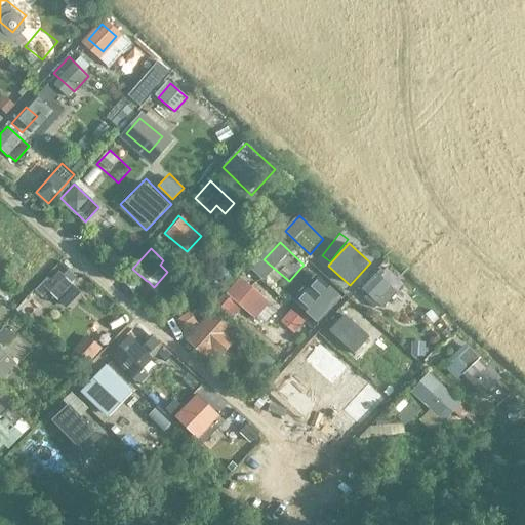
[(80,291),(59,271),(50,280),(47,277),(35,290),(42,297),(48,291),(65,307),(80,291)]
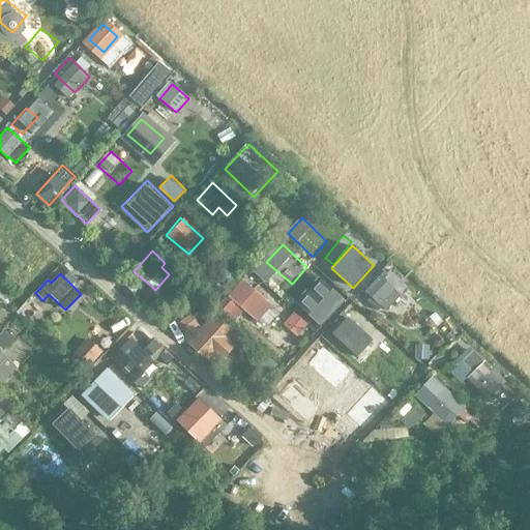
[(380,275),(365,291),(387,312),(402,296),(380,275)]
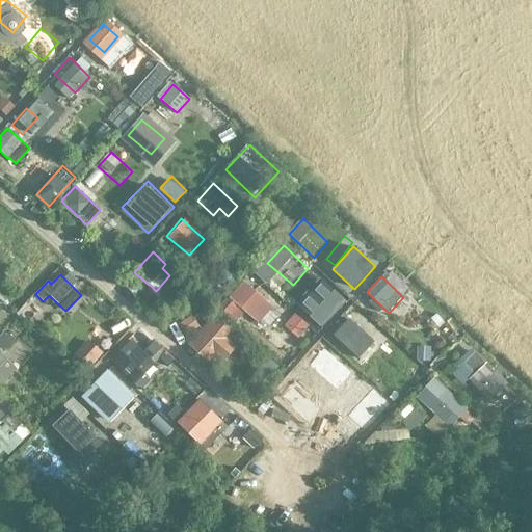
[(321,325),(345,300),(323,278),(298,304),(321,325)]
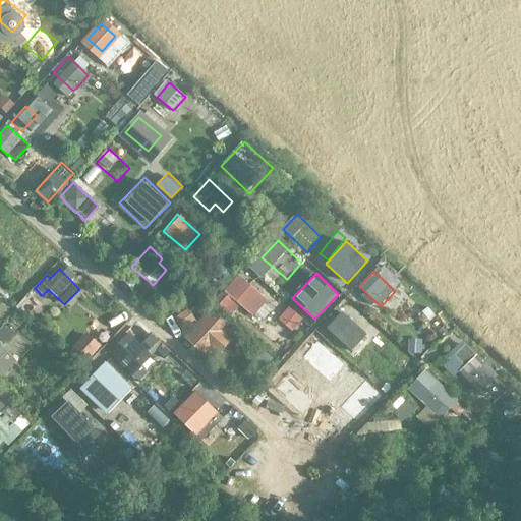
[(238,276),(224,292),(253,319),(268,302),(238,276)]
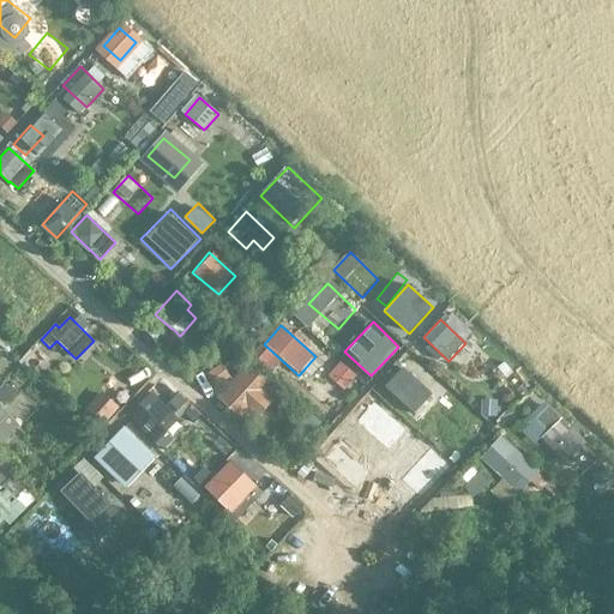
[(251,365),(218,401),(241,423),(248,415),(257,422),(275,402),(268,395),(275,387),(251,365)]
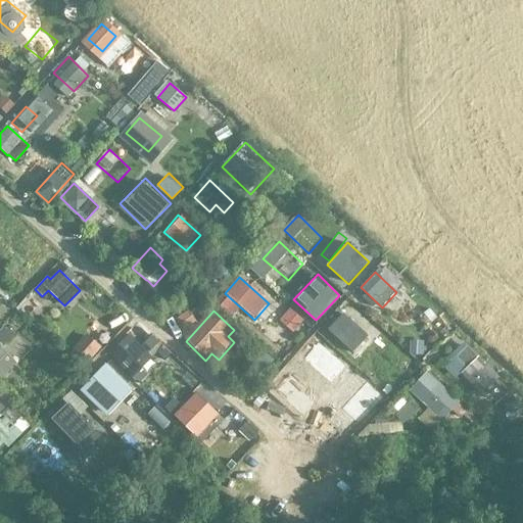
[(342,315),(328,330),(341,342),(355,327),(342,315)]
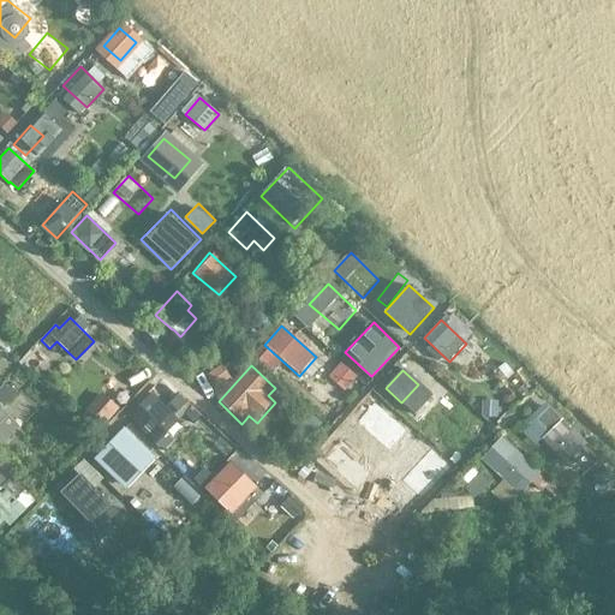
[(100,429),(121,405),(105,389),(83,413),(100,429)]
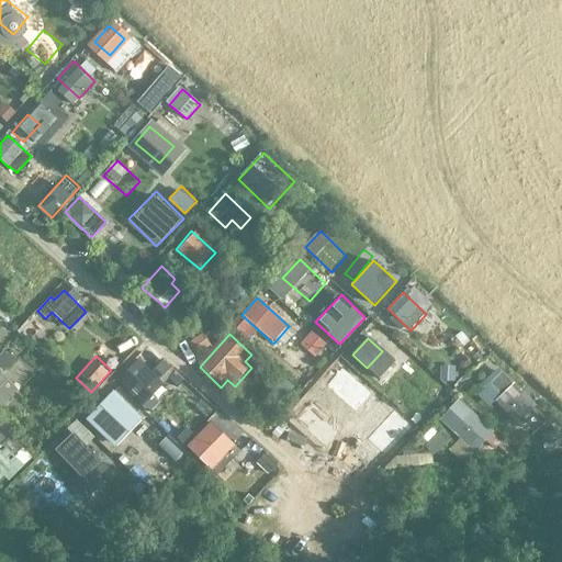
[(133,396),(148,380),(130,362),(119,373),(121,377),(117,381),(133,396)]
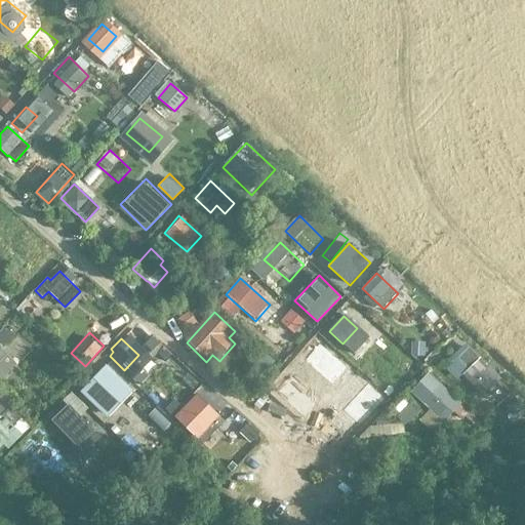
[(315,340),(300,357),(328,381),(342,365),(315,340)]
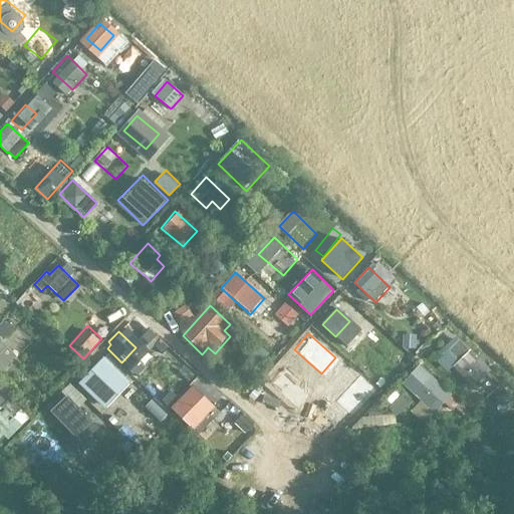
[(18,356),(0,339),(0,369),(3,372),(18,356)]
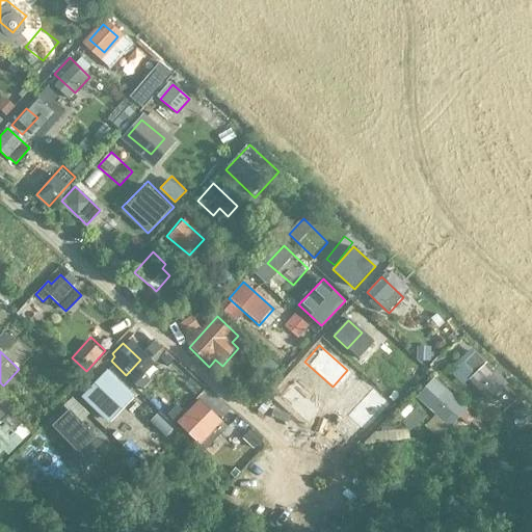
[(486,362),(468,379),(489,401),(507,383),(486,362)]
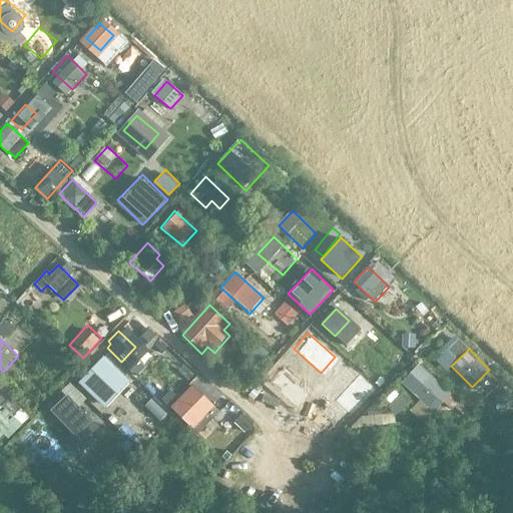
[(130,384),(99,354),(84,370),(86,371),(78,379),(89,390),(106,407),(130,384)]
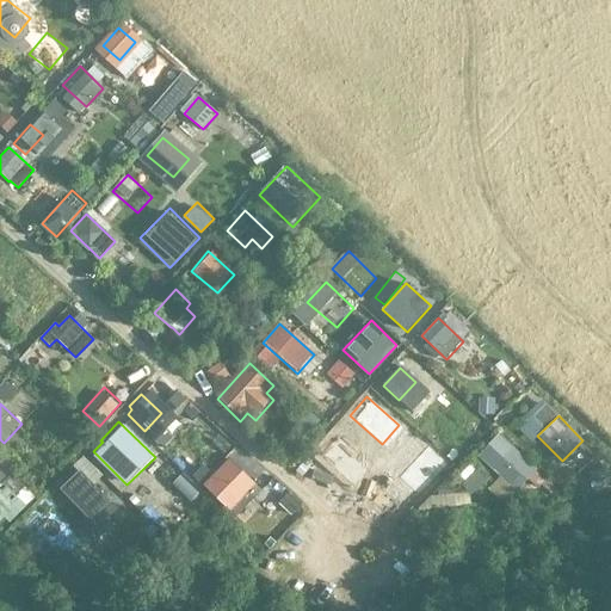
[(479,457),(518,493),(538,471),(499,434),(479,457)]
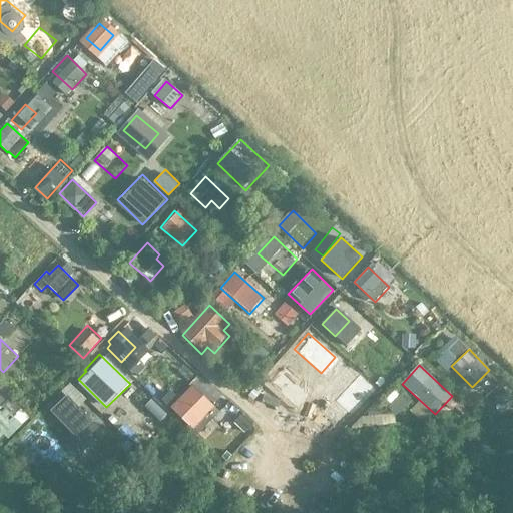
[(278,368),(265,383),(280,395),(281,394),(291,403),(301,391),(291,382),(293,379),(278,368)]
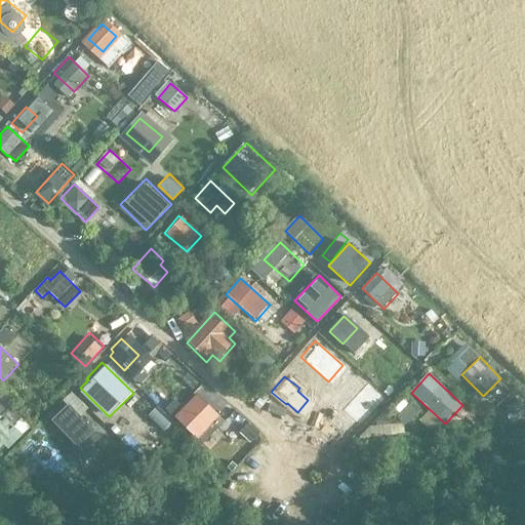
[(0,449),(29,428),(0,390),(0,417),(0,418),(0,449)]
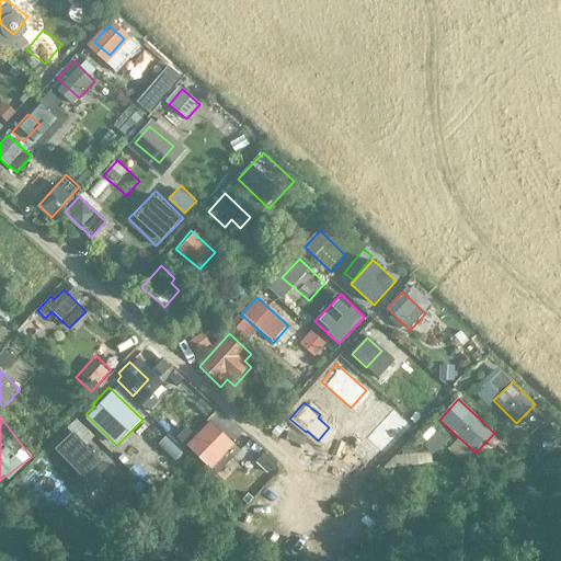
[(210,424),(189,448),(201,460),(225,437),(210,424)]
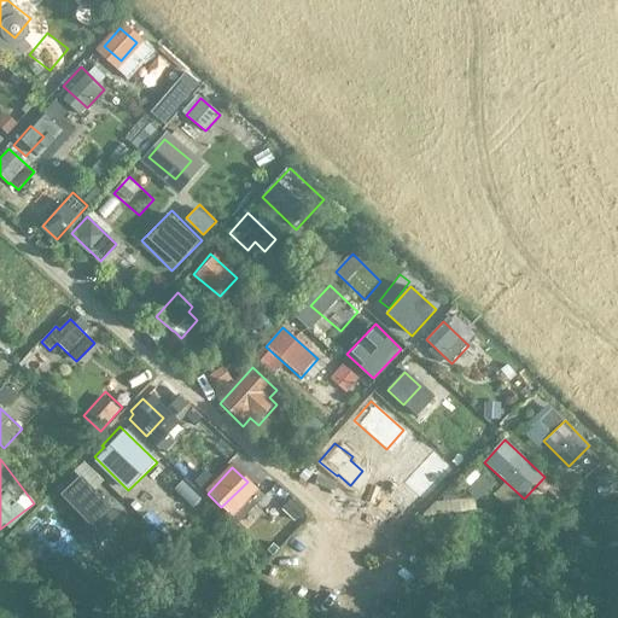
[(466,482),(481,496),(495,482),(479,467),(466,482)]
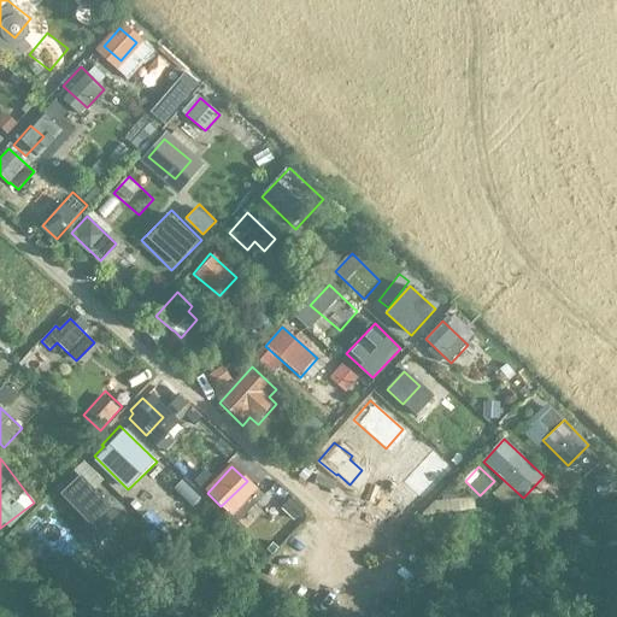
[(90,526),(111,507),(81,476),(60,495),(90,526)]
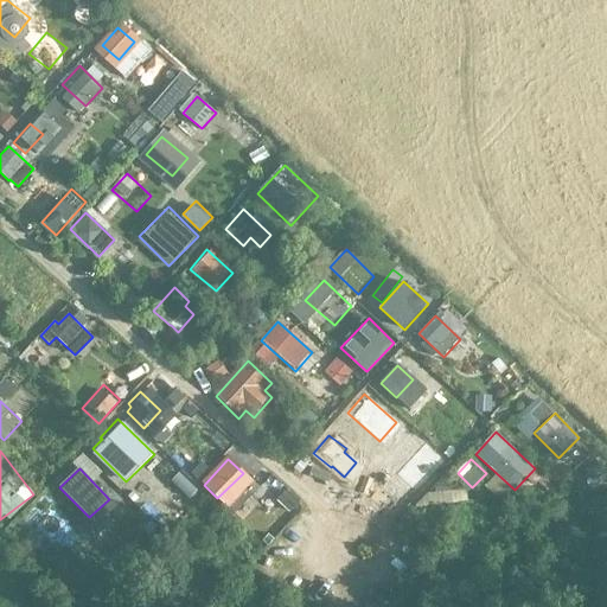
[(186,503),(200,490),(180,470),(167,481),(186,503)]
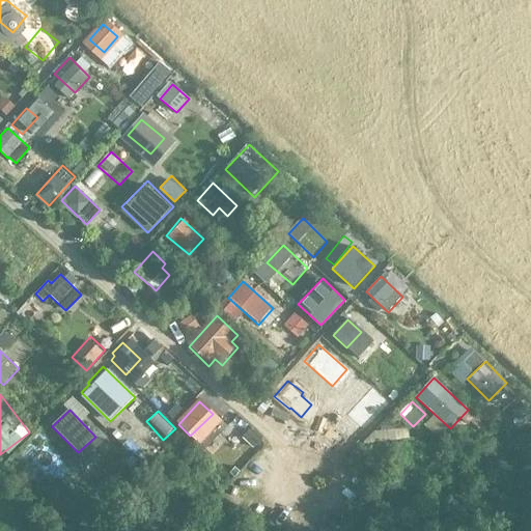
[(36,436),(21,452),(44,473),(58,458),(36,436)]
